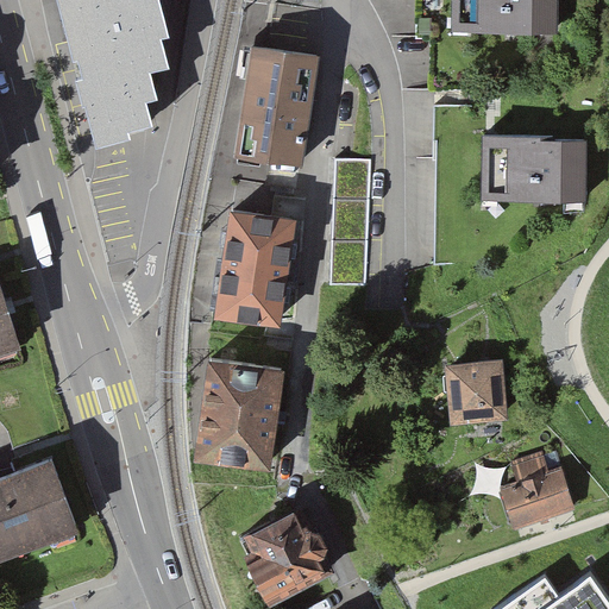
[(152,120),(146,96),(157,94),(150,67),(169,62),(162,33),(169,32),(167,19),(161,0),(58,0),(73,55),(77,54),(82,71),(75,74),(82,101),(86,100),(96,143),(113,138),(131,133),(129,126),(152,120)]
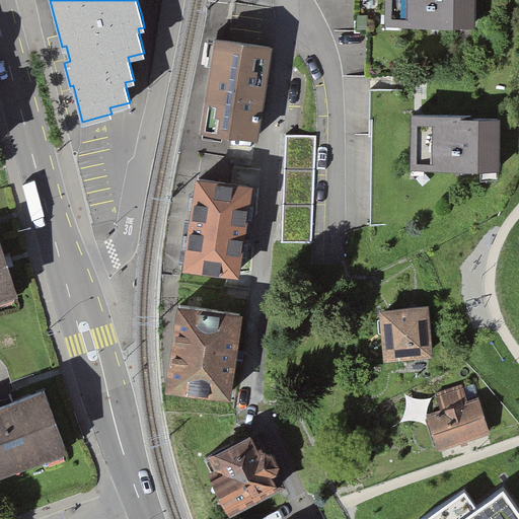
[(387,0),(387,23),(474,27),(474,0),(387,0)]
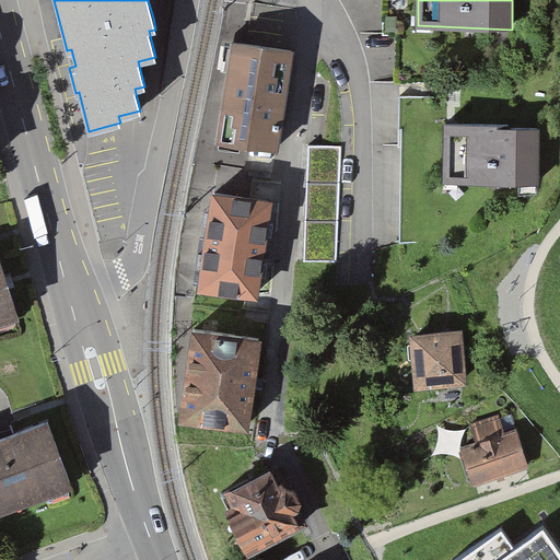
[(291,48),(225,39),(212,141),(278,149),(291,48)]
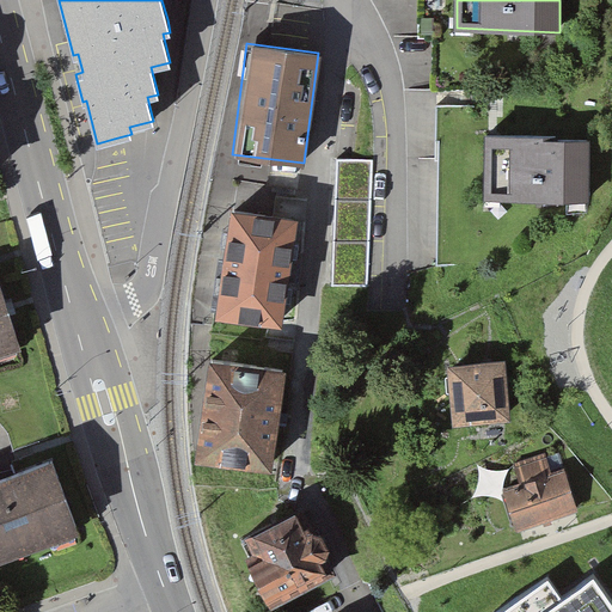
[(491,135),(488,135),(484,200),(588,202),(588,138),(495,135),(491,135)]
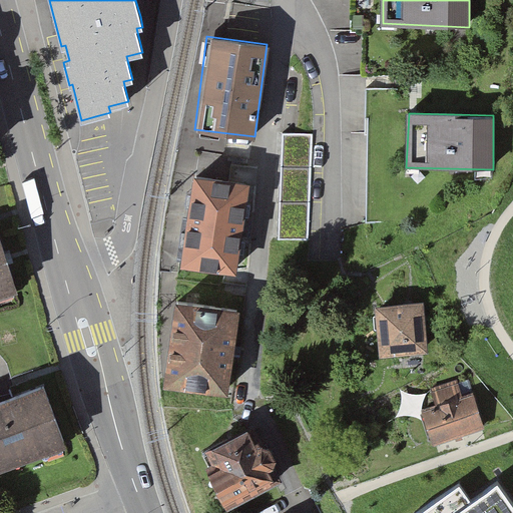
[(313,133),(284,131),(279,237),(308,239),(313,133)]
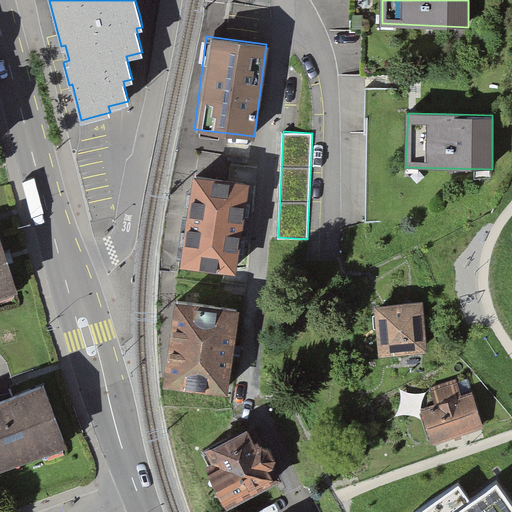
[(251,174),(191,166),(179,255),(239,263),(251,174)]
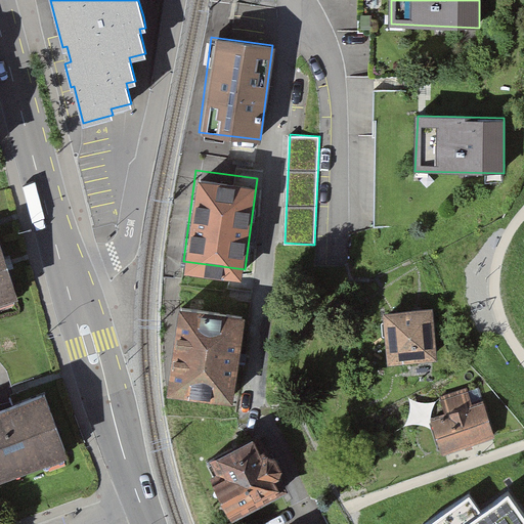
[(0,247),(0,308),(19,302),(0,247)]
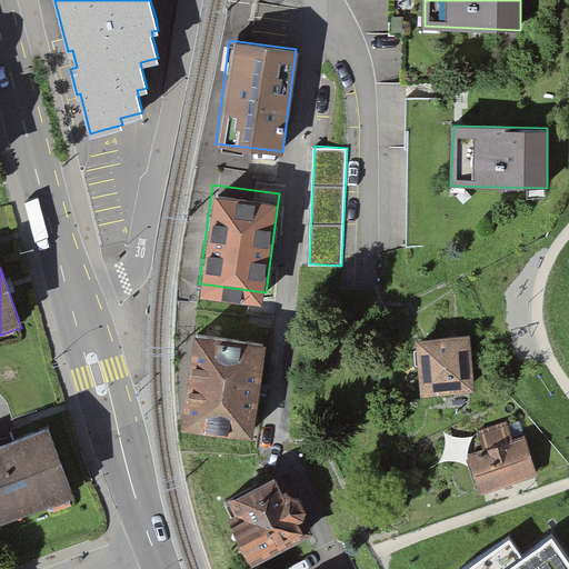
[(268,342),(190,333),(179,426),(257,436),(268,342)]
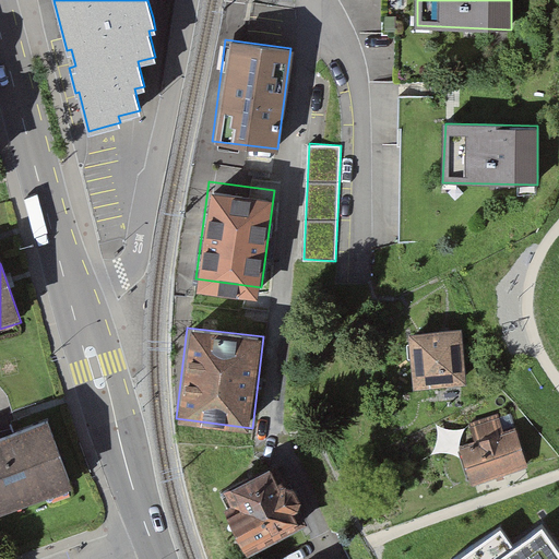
[(454,330),(397,335),(403,390),(460,384),(454,330)]
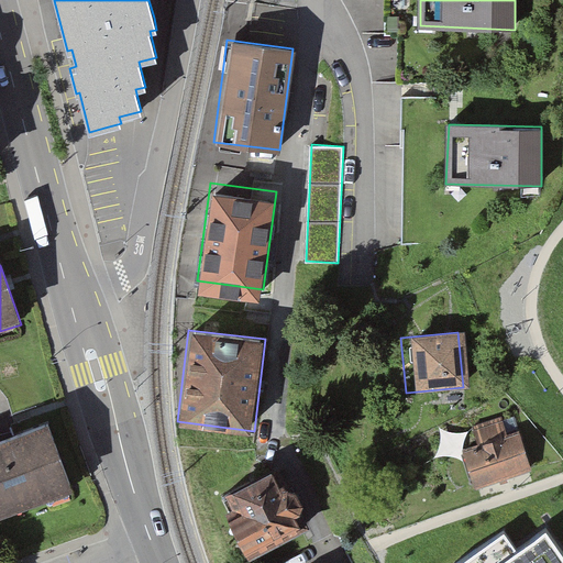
[(473,446),(453,453),(466,495),(527,474),(514,433),(498,439),(494,424),(467,432),(473,446)]
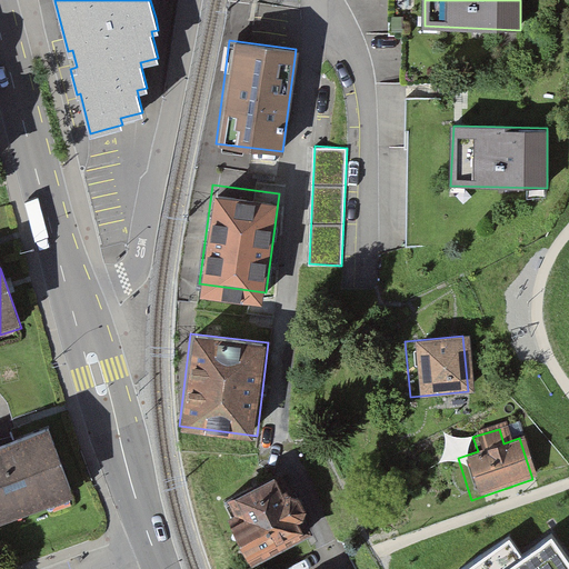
[(47,431),(0,448),(0,528),(73,502),(47,431)]
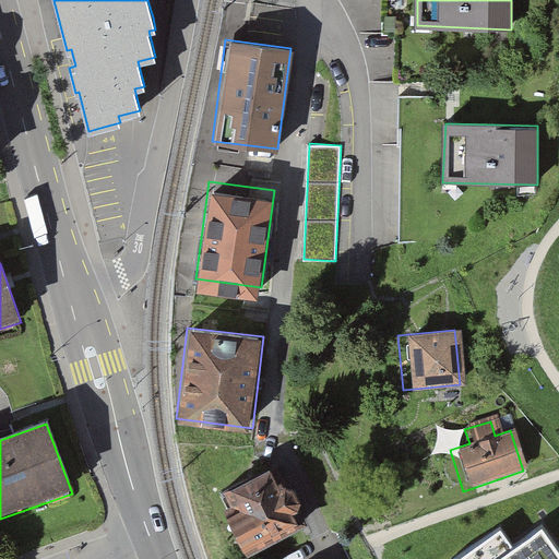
[(275,465),(224,490),(232,507),(221,512),(241,554),(305,523),(275,465)]
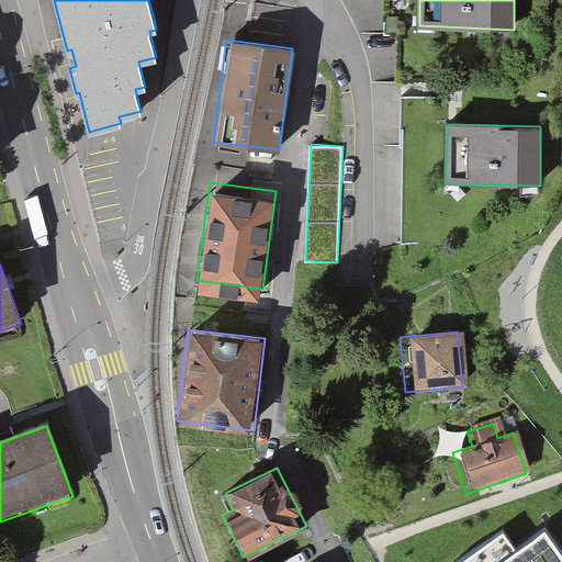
[(561,561),(561,554),(546,530),(516,551),(503,532),(458,561),(561,561)]
